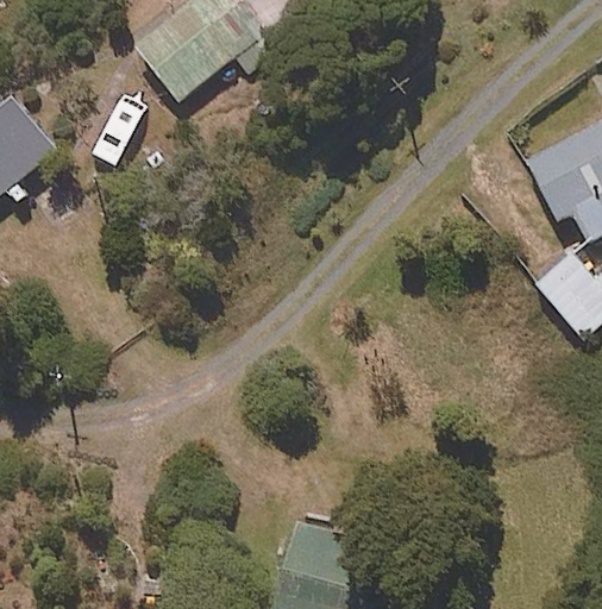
[(318,0),(195,0),(135,43),(175,100),(318,0)]
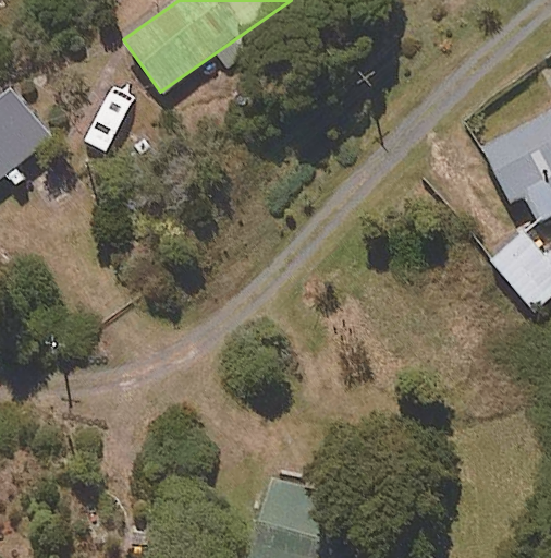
[(127,100),(107,89),(77,140),(98,152),(127,100)]
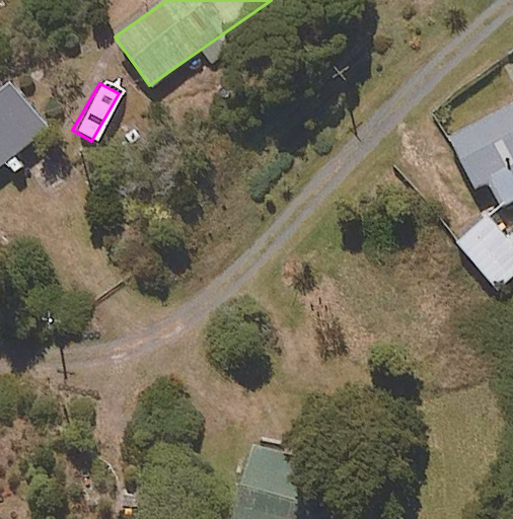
[(0,166),(45,129),(6,84),(0,89),(0,166)]
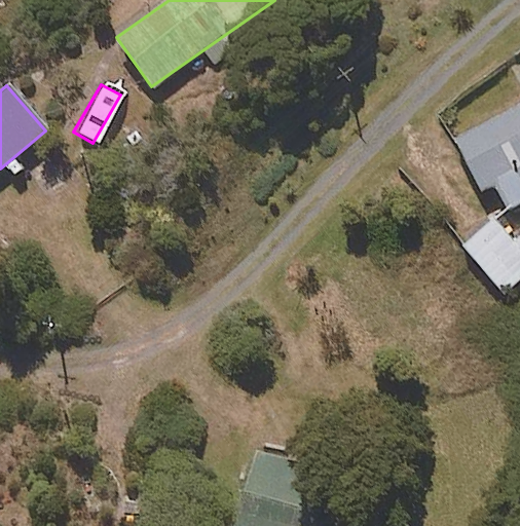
[(519,107),(455,138),(481,190),(493,184),(507,211),(519,203),(519,107)]
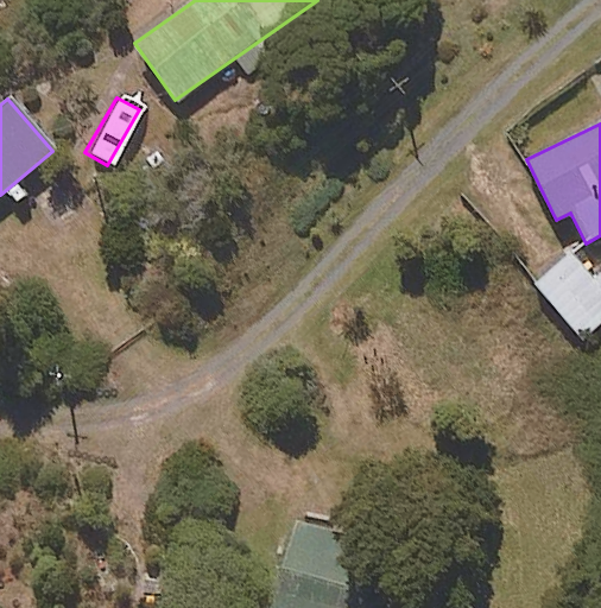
[(600,267),(592,276),(570,252),(533,285),(581,337),(600,318),(600,267)]
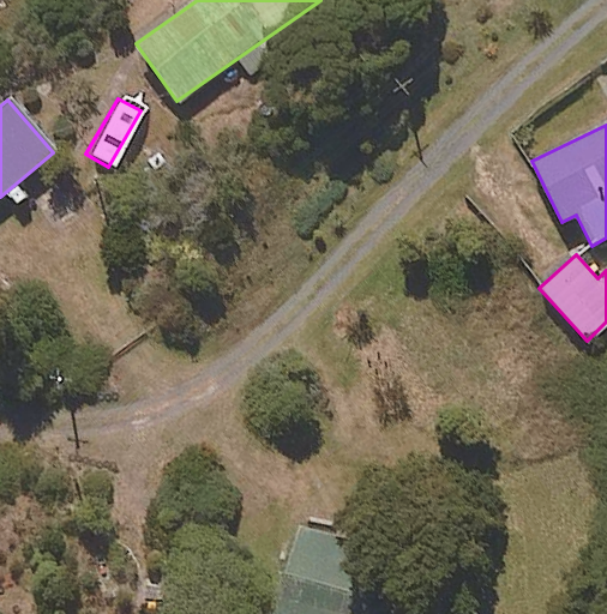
[(367,613),(388,553),(302,525),(274,613),(367,613)]
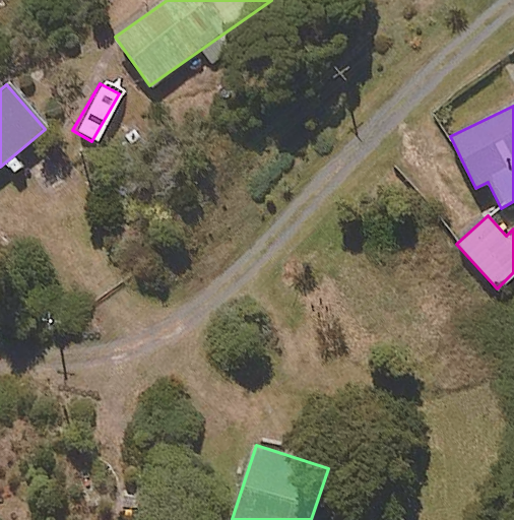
All buildings are outlined.
